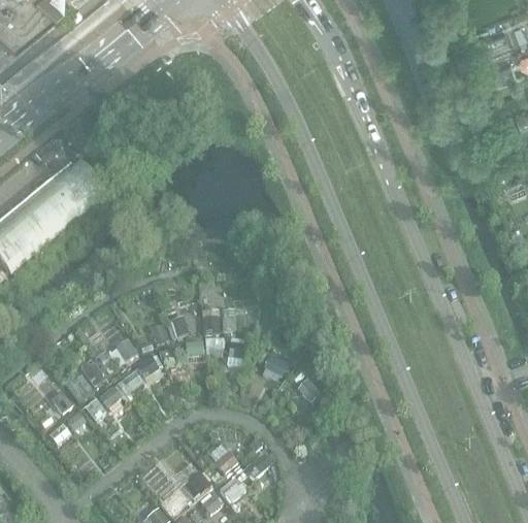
[(0,258),(10,271),(107,193),(78,158),(0,221),(0,258)]
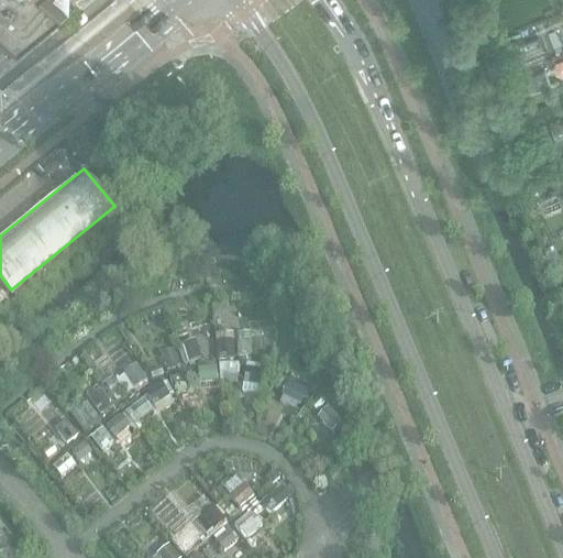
[(181,346),(178,348),(184,361),(201,354),(195,336),(180,341),(181,346)]
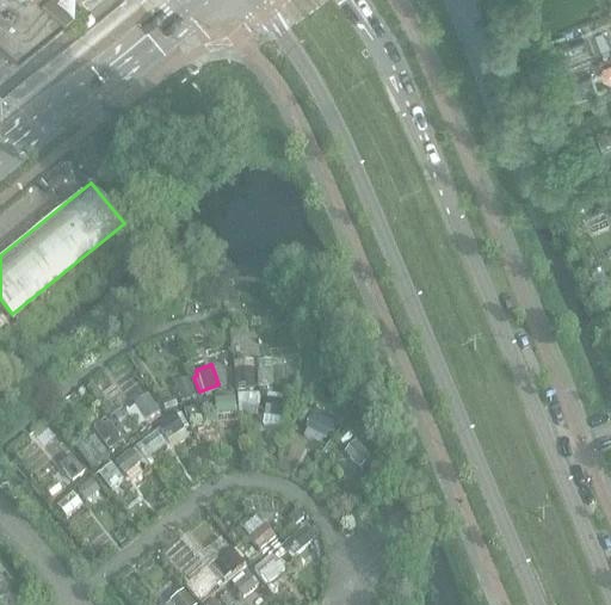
[(252,364),(235,365),(236,388),(254,387),(252,364)]
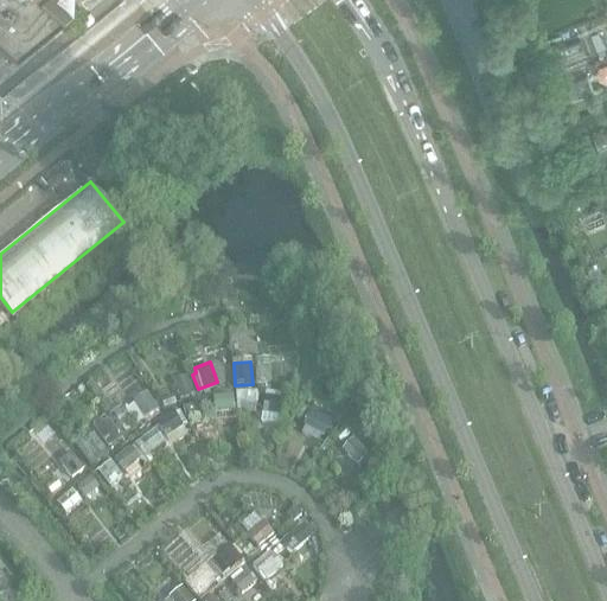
[(187,373),(174,378),(180,395),(193,390),(187,373)]
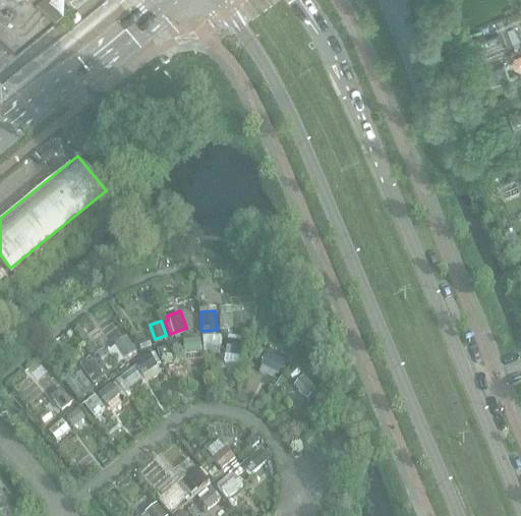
[(228,334),(225,359),(240,361),(244,336),(228,334)]
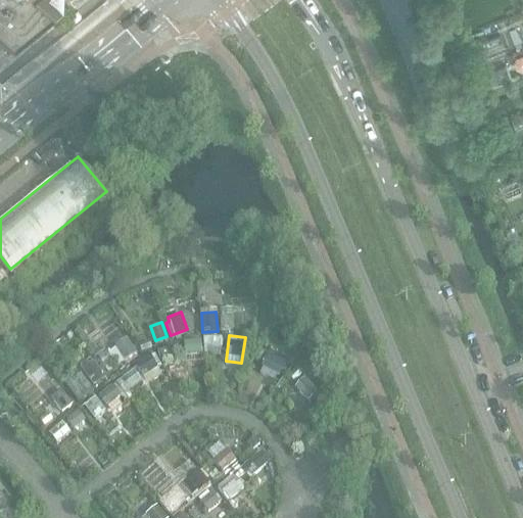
[(200,336),(184,338),(185,352),(202,350),(200,336)]
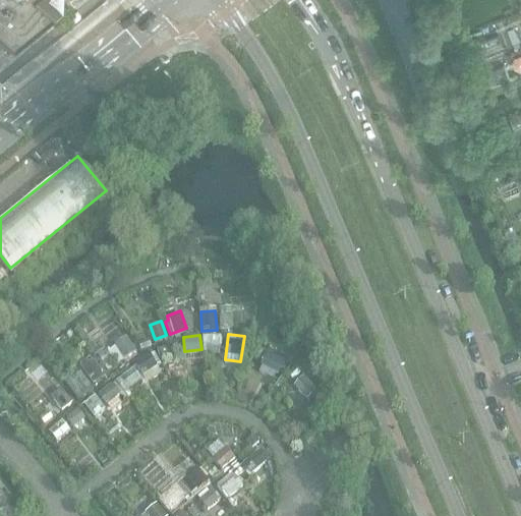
[(126,336),(115,342),(125,356),(135,350),(126,336)]
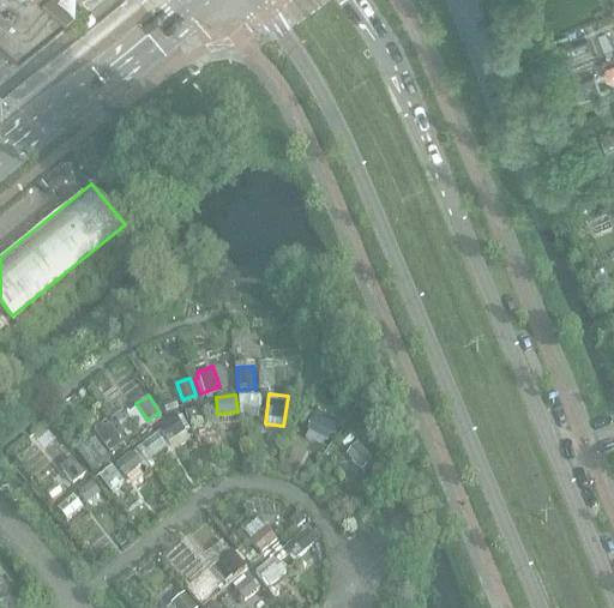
[(196,404),(185,408),(188,420),(199,416),(196,404)]
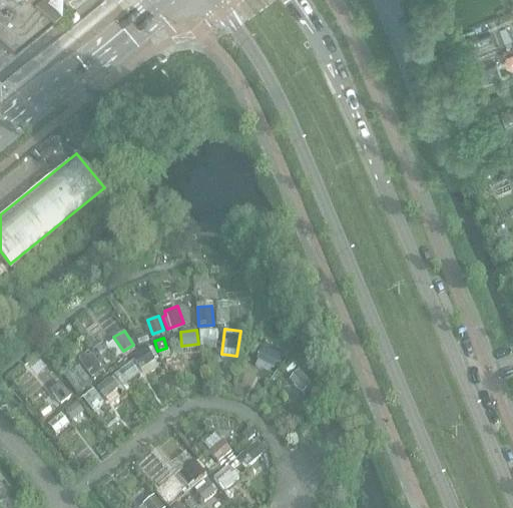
[(151,345),(132,357),(139,367),(153,358),(153,357),(157,355),(151,345)]
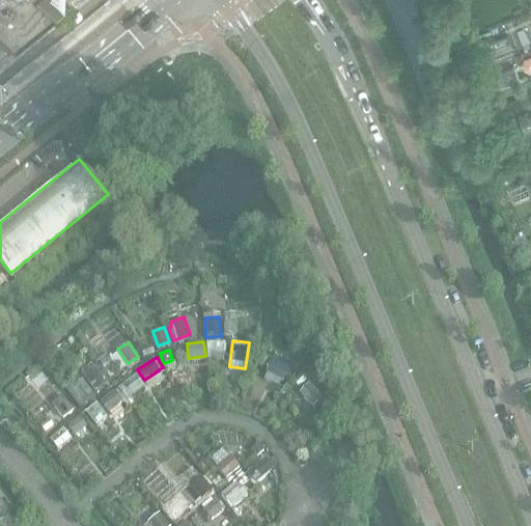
[(272,357),(267,368),(282,377),(288,365),(272,357)]
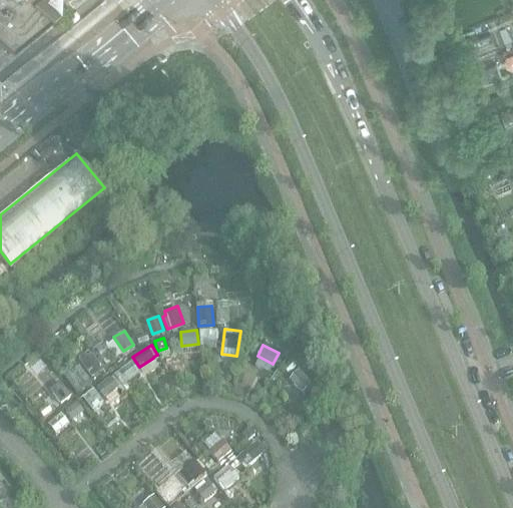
[(91,352),(81,360),(91,374),(102,366),(91,352)]
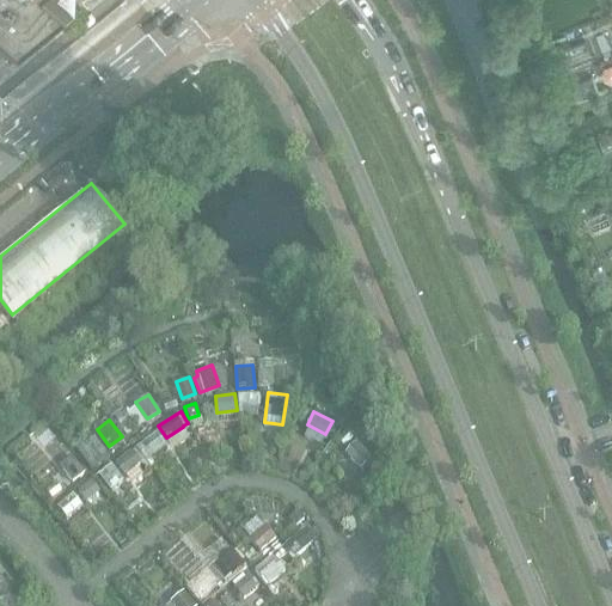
[(357,440),(347,450),(360,464),(371,454),(357,440)]
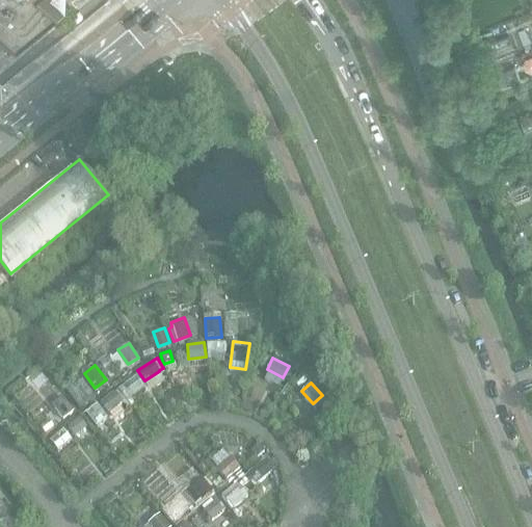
[(113,390),(100,399),(108,411),(120,402),(122,400),(113,390)]
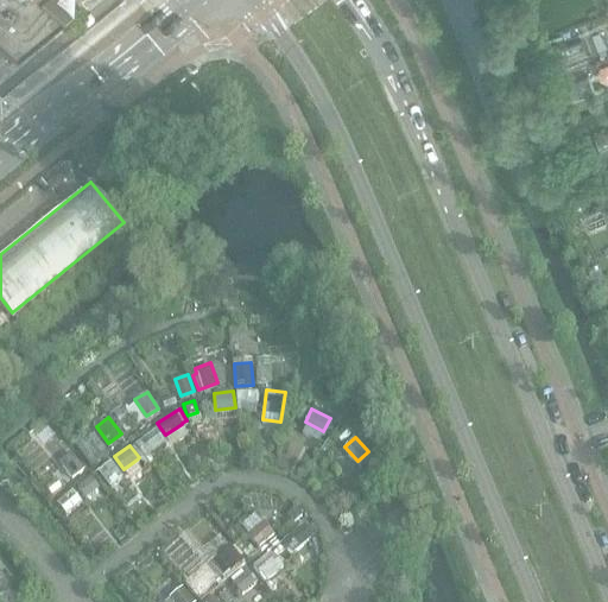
[(70,451),(59,460),(71,475),(83,467),(70,451)]
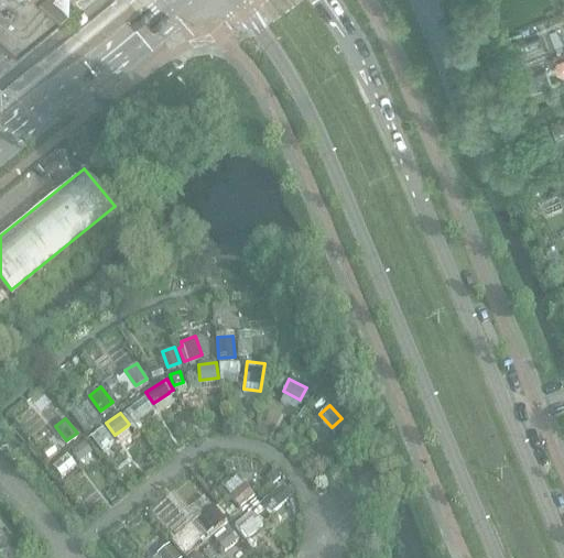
[(85,439),(72,449),(78,458),(90,448),(85,439)]
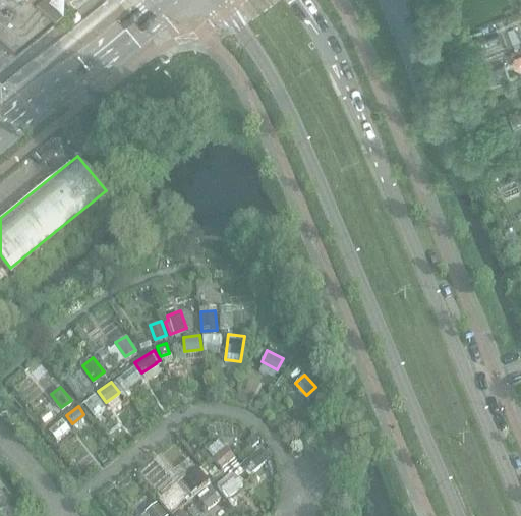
[(218,438),(206,448),(224,469),(236,458),(218,438)]
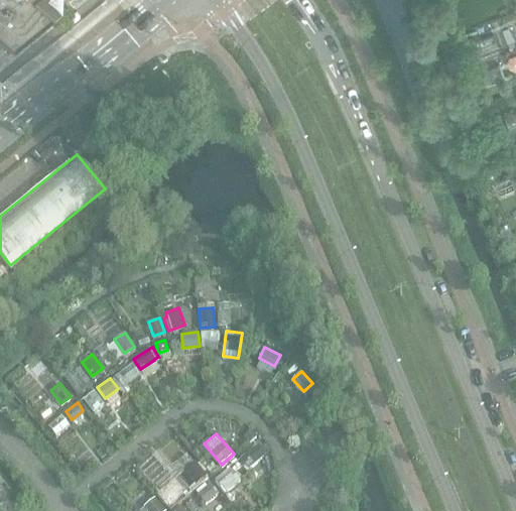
[(256,443),(240,457),(248,467),(264,454),(256,443)]
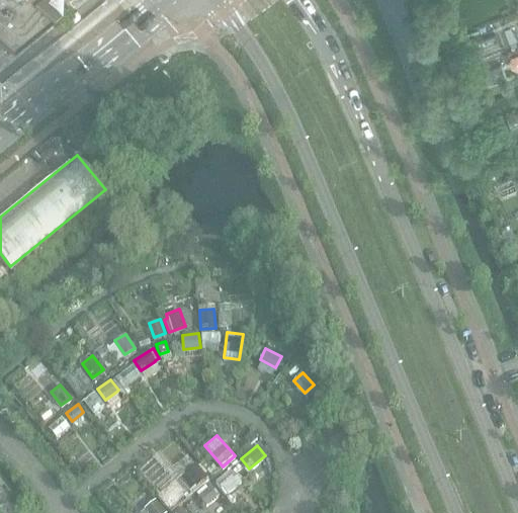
[(195,462),(180,476),(190,488),(205,475),(195,462)]
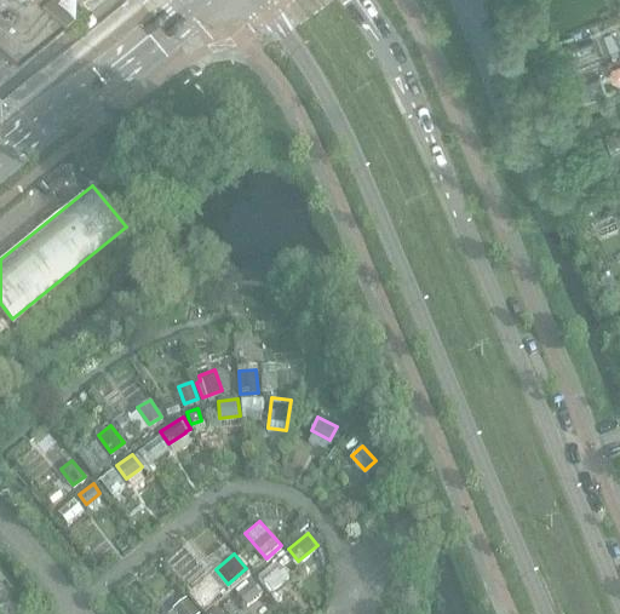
[(252,579),(236,592),(247,603),(262,590),(252,579)]
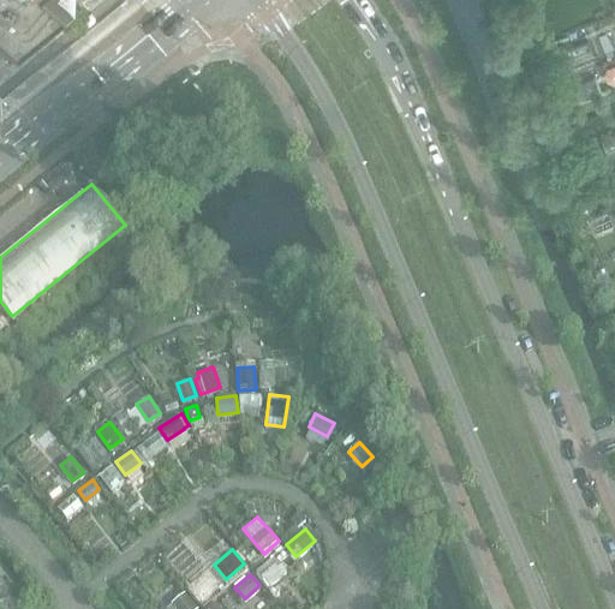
[(183,591),(165,607),(166,608),(193,608),(197,607),(183,591)]
